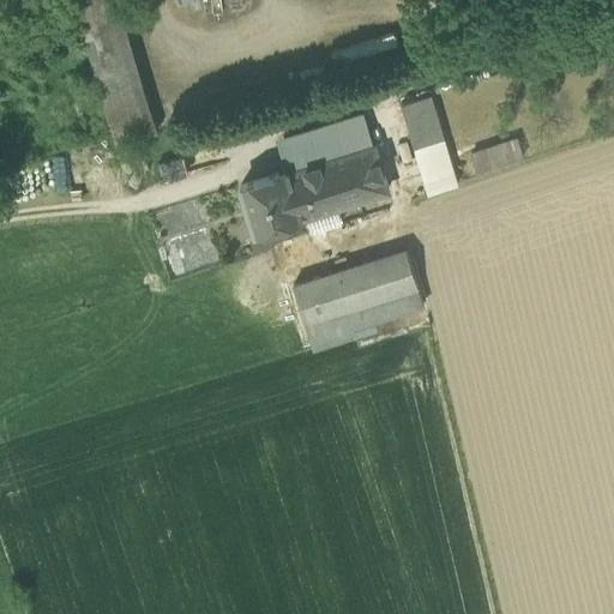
[(94,66),(116,144),(157,132),(118,0),(74,0),(73,0),(94,66)]
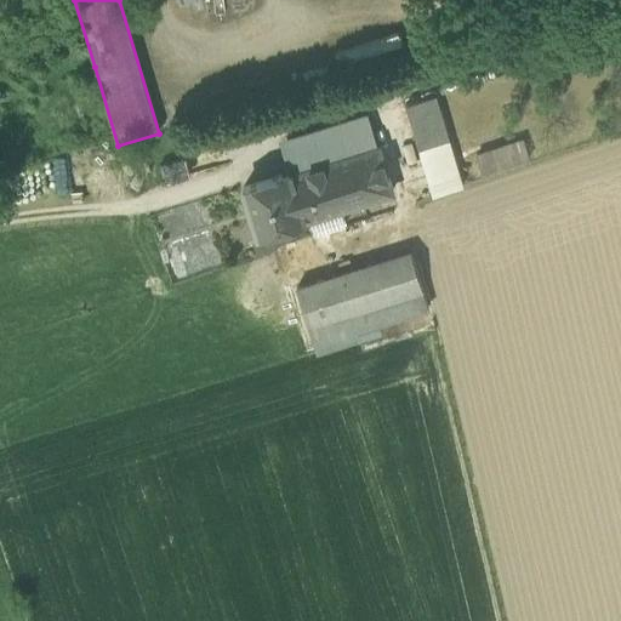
[(406,106),(420,149),(449,141),(436,97),(406,106)]
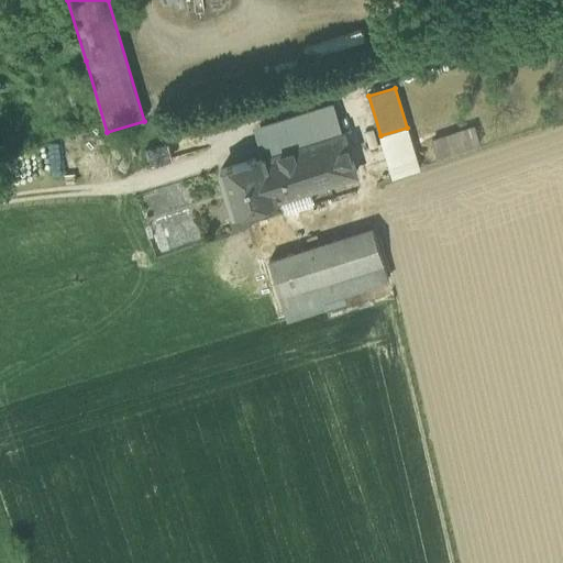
[(263,157),(264,159),(343,135),(333,105),(254,130),(263,157)]
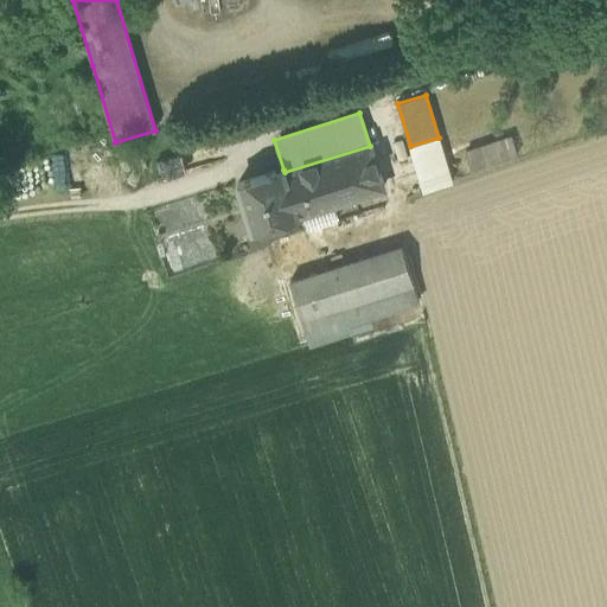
[(446,160),(439,138),(410,146),(423,192),(453,183),(446,160)]
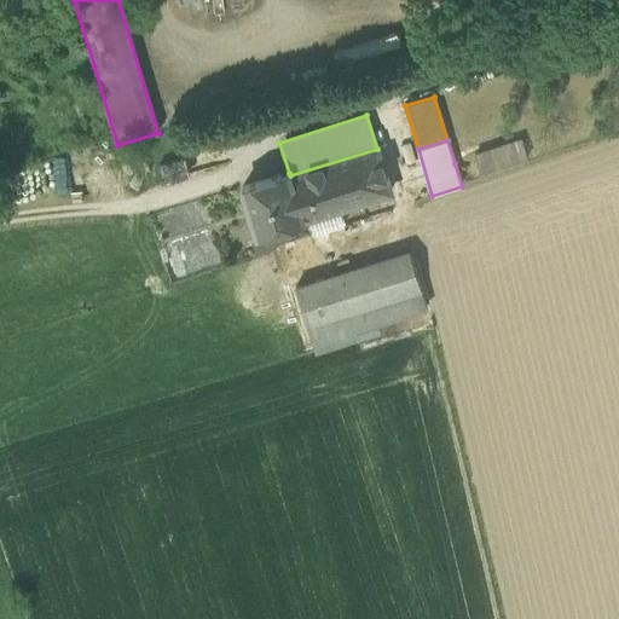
[(476,155),(482,174),(528,158),(522,140),(476,155)]
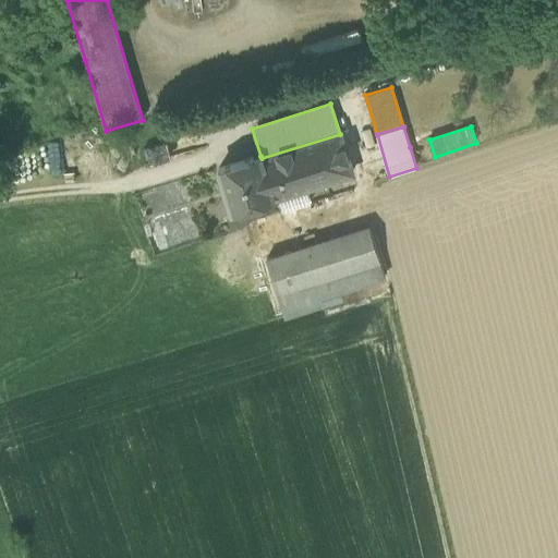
[(145,147),(150,164),(191,149),(185,134),(145,147)]
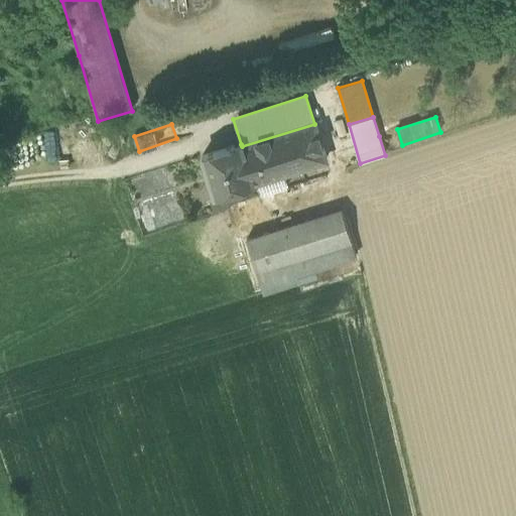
[(314,124),(242,146),(253,182),(260,180),(265,195),(290,187),(286,172),(326,160),(314,124)]
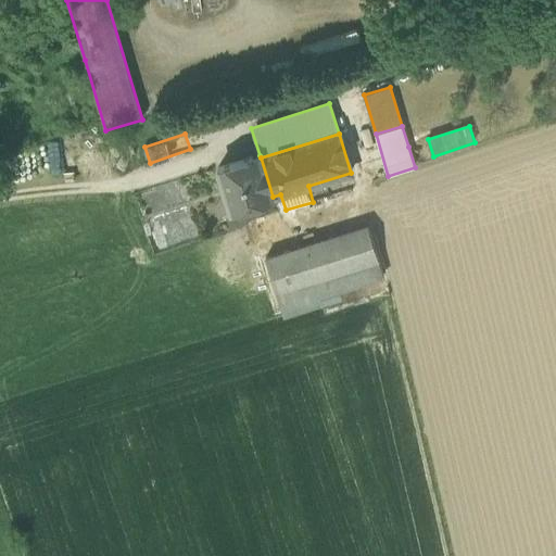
[(230,210),(273,197),(261,158),(260,155),(218,168),(228,198),(227,198),(230,210)]
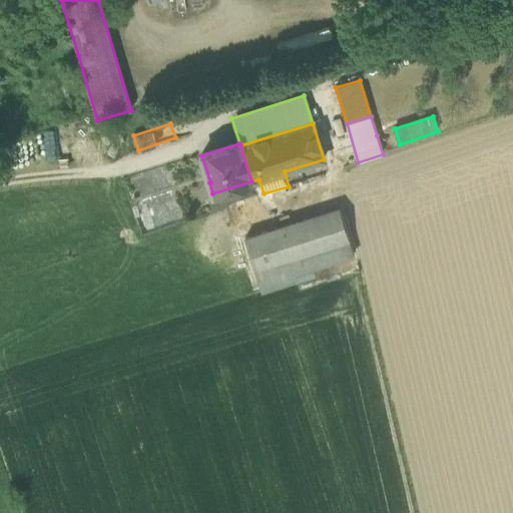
[(341,208),(281,226),(295,273),(355,253),(341,208)]
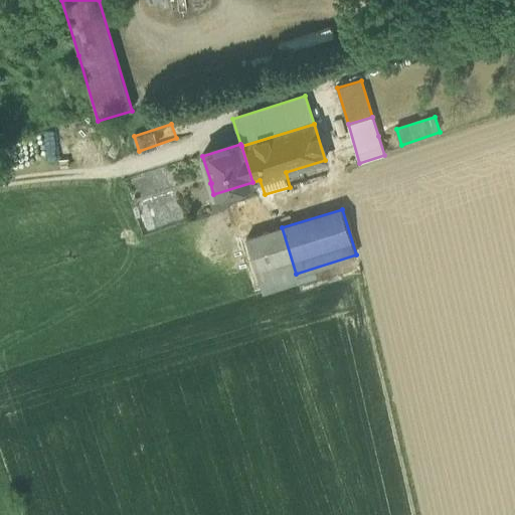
[(298,280),(296,274),(282,227),(246,238),(264,291),(298,280)]
